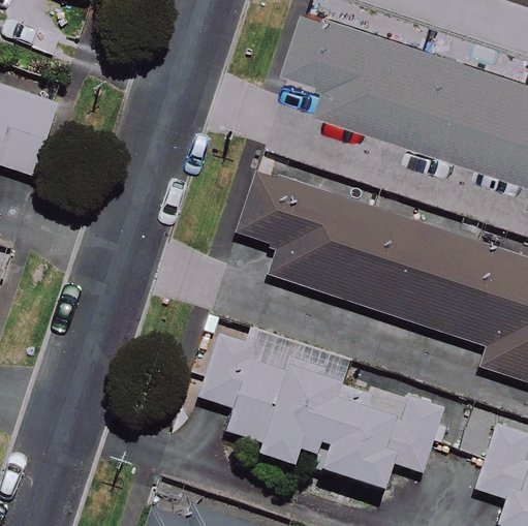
[(527,80),(311,8),(290,68),(335,83),(325,111),(527,177),(527,80)]
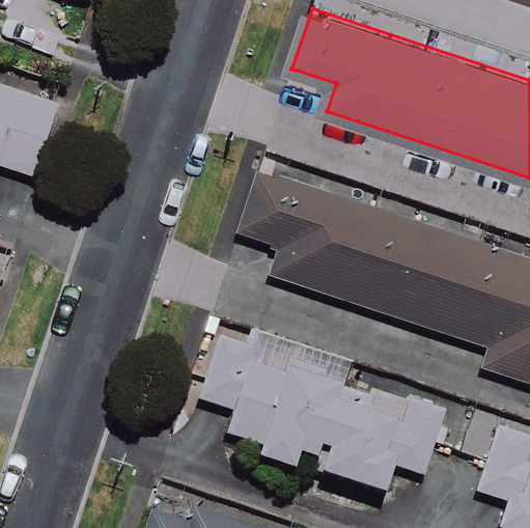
[(59,103),(0,82),(0,166),(34,177),(59,103)]
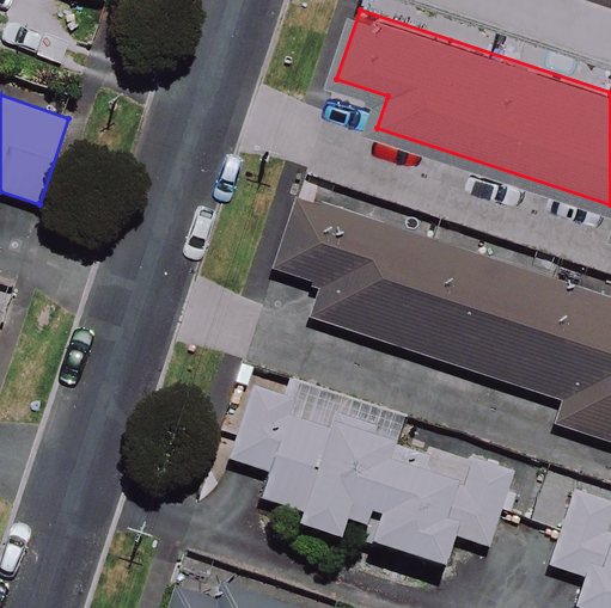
[(610,300),(297,194),(270,268),(322,286),(312,317),(563,403),(556,424),(610,442),(610,300)]
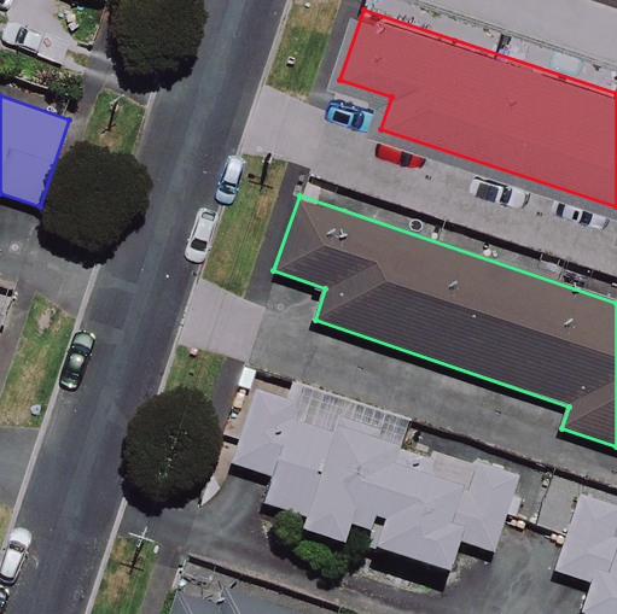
[(274,478),(266,502),(306,516),(300,533),(344,549),(351,528),(371,536),(367,547),(447,574),(459,539),(493,551),(521,473),(442,445),(435,466),(385,449),(389,439),(300,408),(303,396),(261,381),(232,463),(274,478)]
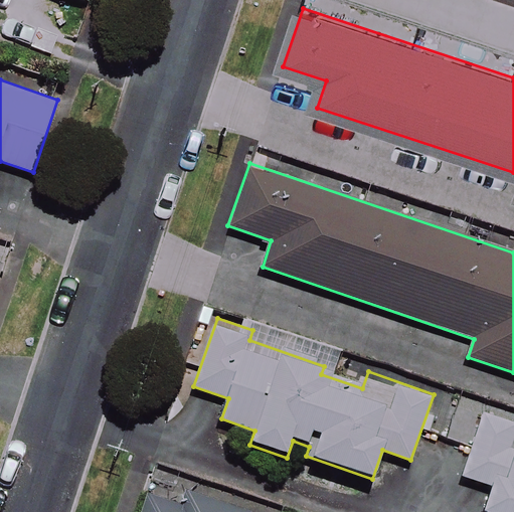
[(513,448),(508,446),(513,429),(513,419),(484,410),(463,476),(493,485),(483,511),(513,511),(513,448)]
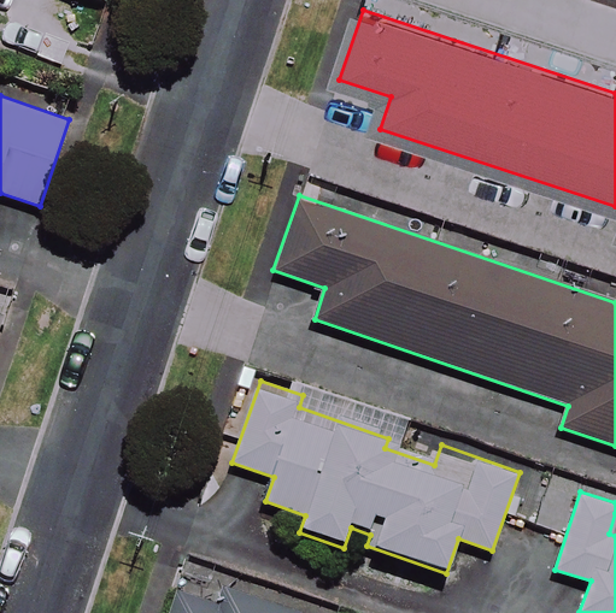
[(268,612),(223,597),(221,607),(179,593),(171,612),(268,612)]
